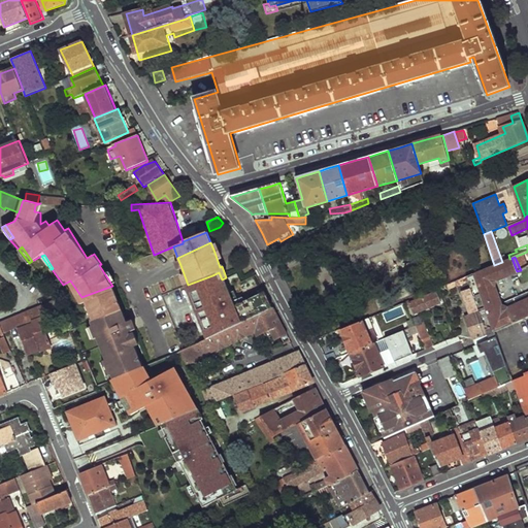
[(494,265),(466,277),(470,290),(489,341),(491,340),(496,338),(493,331),(527,316),(527,297),(509,305),(502,302),(496,286),(498,282),(517,273),(517,271),(512,258),(509,259),(502,262),(494,265)]
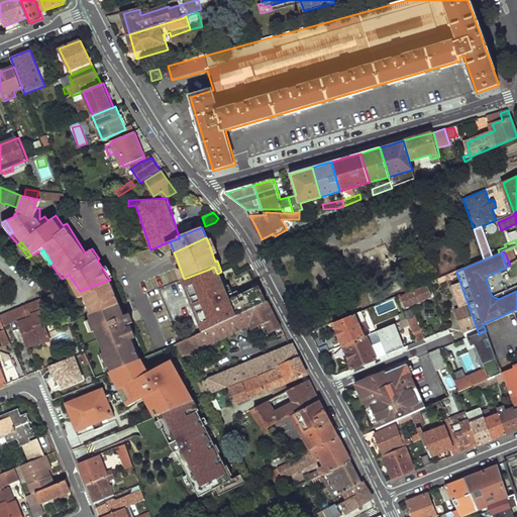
[(184,279),(180,281),(204,331),(252,309),(267,302),(260,286),(230,299),(227,293),(224,294),(217,274),(214,267),(208,270),(184,279)]
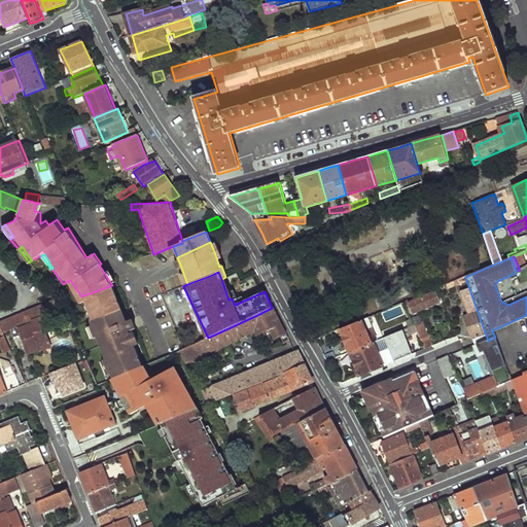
[(465,277),(437,288),(438,290),(440,293),(459,286),(461,292),(469,289),(465,277)]
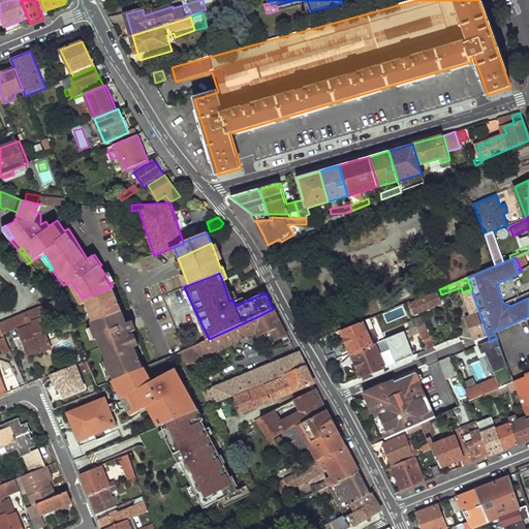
[(113,286),(82,298),(86,304),(90,314),(94,312),(97,320),(125,310),(113,286)]
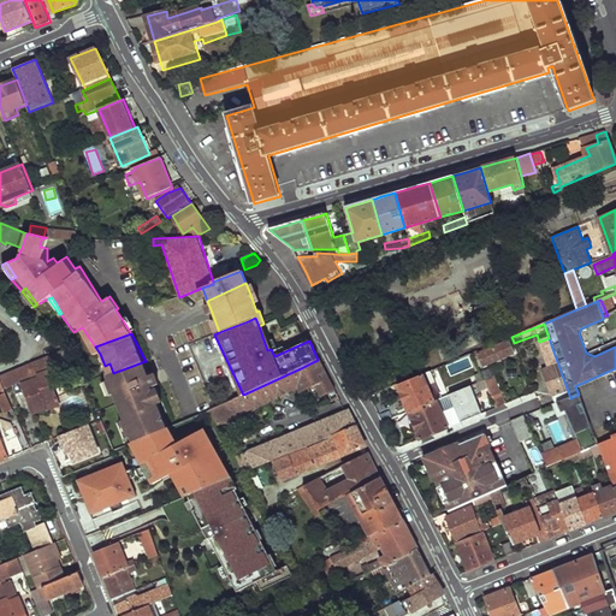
[(570,398),(549,338),(539,342),(538,343),(548,369),(543,372),(556,404),(570,398)]
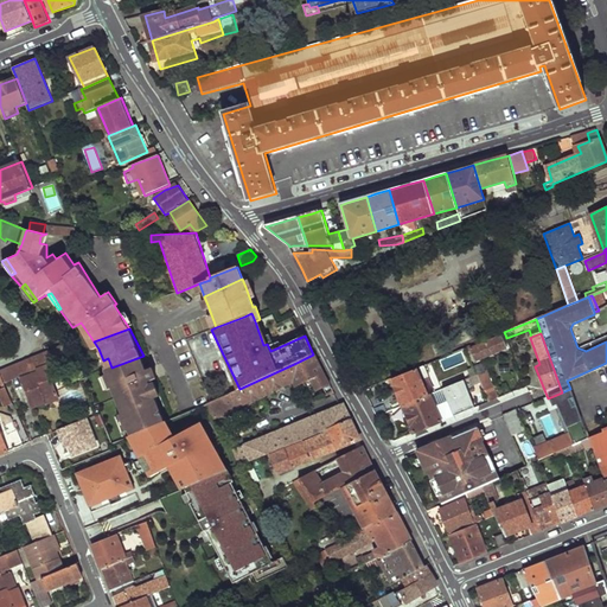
[(505,334),(471,350),(470,346),(466,347),(468,355),(472,362),(475,359),(477,363),(508,350),(506,347),(510,345),(506,338),(505,334)]
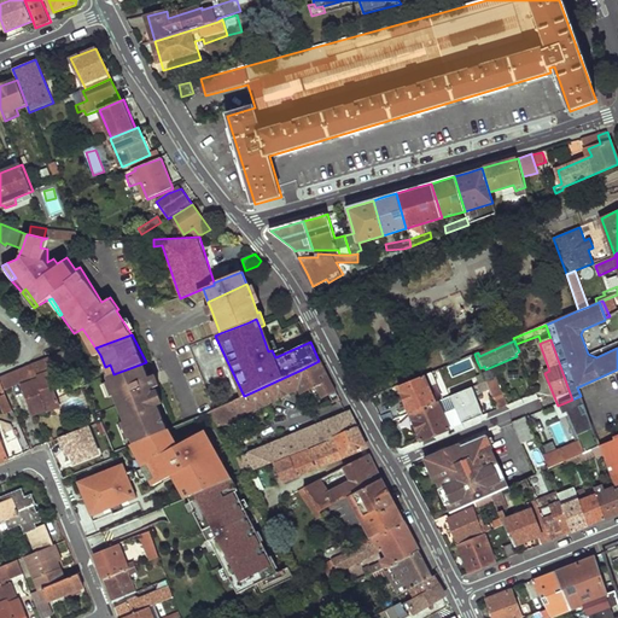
[(62,353),(0,378),(5,391),(21,385),(38,378),(35,374),(48,368),(66,361),(62,353)]
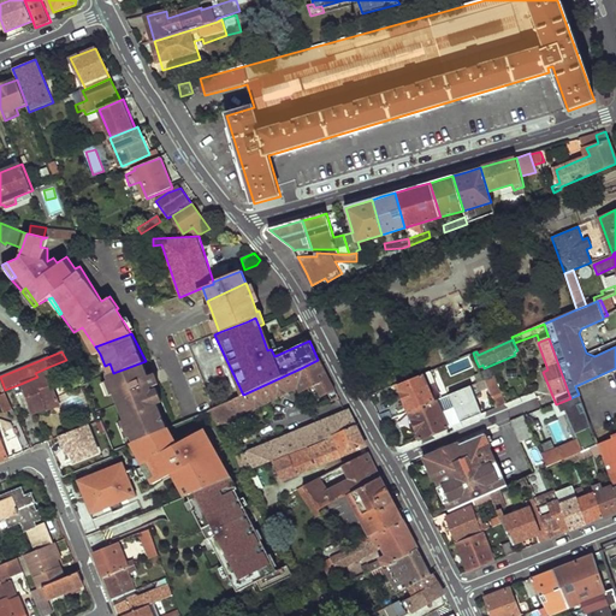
[(473,353),(460,359),(462,366),(475,360),(473,353)]
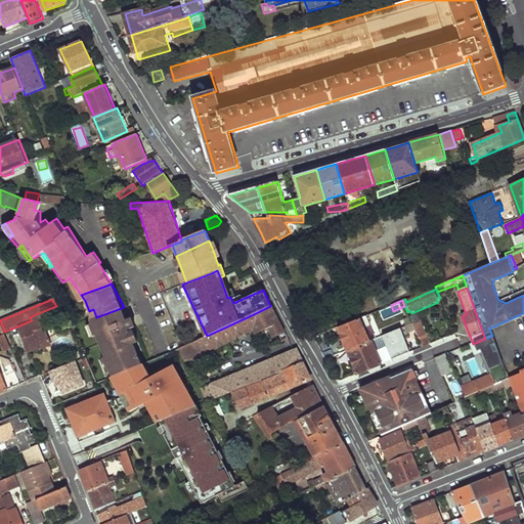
[(207,336),(191,343),(179,348),(184,360),(215,346),(215,348),(254,330),(256,335),(269,329),(273,338),(285,333),(271,306),(270,306),(256,313),(207,336)]
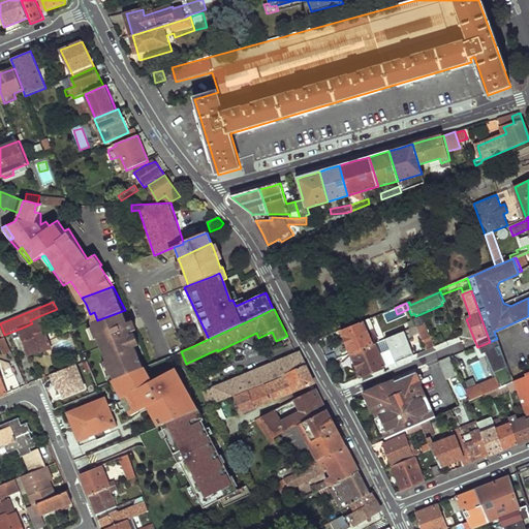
[(130,318),(125,310),(97,320),(92,322),(94,328),(98,338),(109,361),(114,375),(116,379),(144,368),(133,330),(139,328),(135,316),(130,318)]
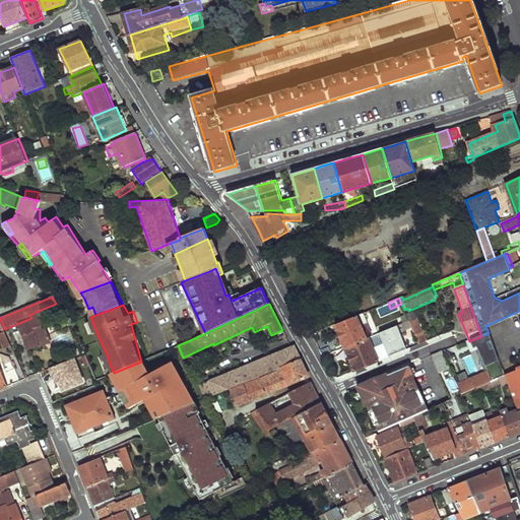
[(31,318),(17,324),(26,348),(51,339),(45,324),(49,322),(45,312),(42,313),(41,310),(29,315),(31,318)]
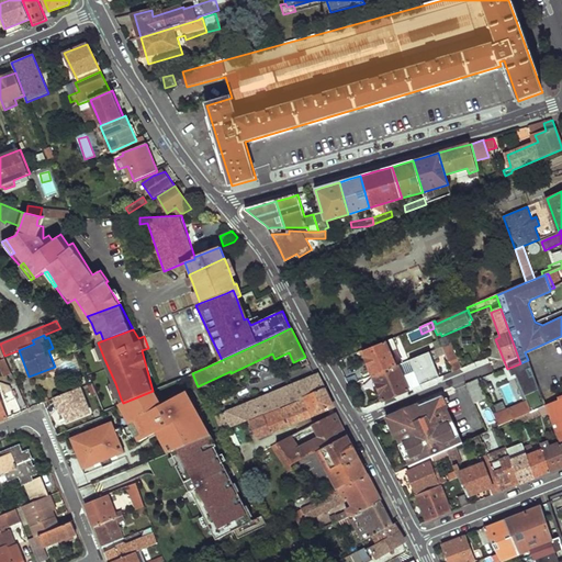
[(392,340),(363,352),(373,375),(395,367),(388,348),(394,346),(392,340)]
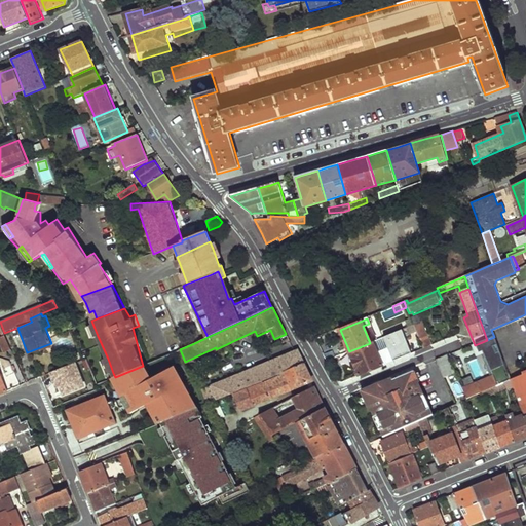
[(414,325),(407,328),(412,340),(419,337),(415,328),(414,325)]
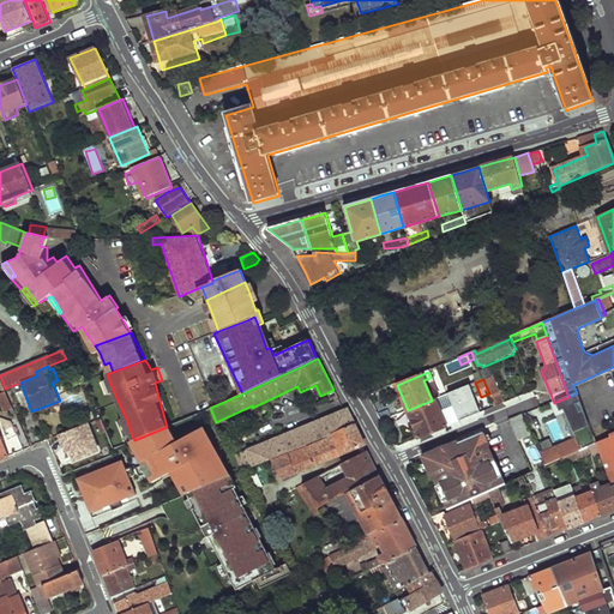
[(493,379),(485,383),(489,393),(495,407),(504,403),(493,379)]
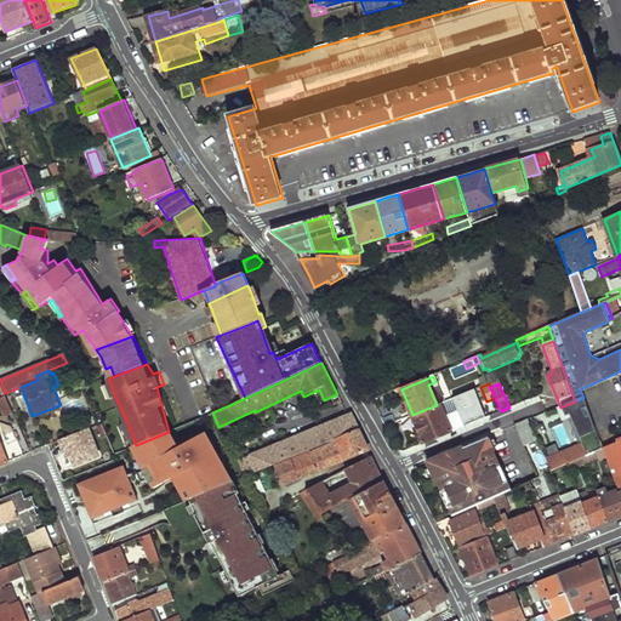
[(110,385),(104,386),(110,399),(115,397),(110,385)]
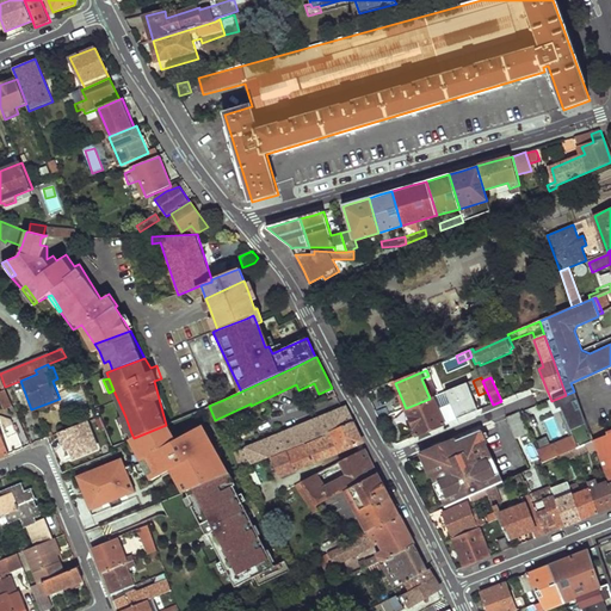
[(479,411),(469,388),(470,387),(469,382),(445,392),(457,419),(479,411)]
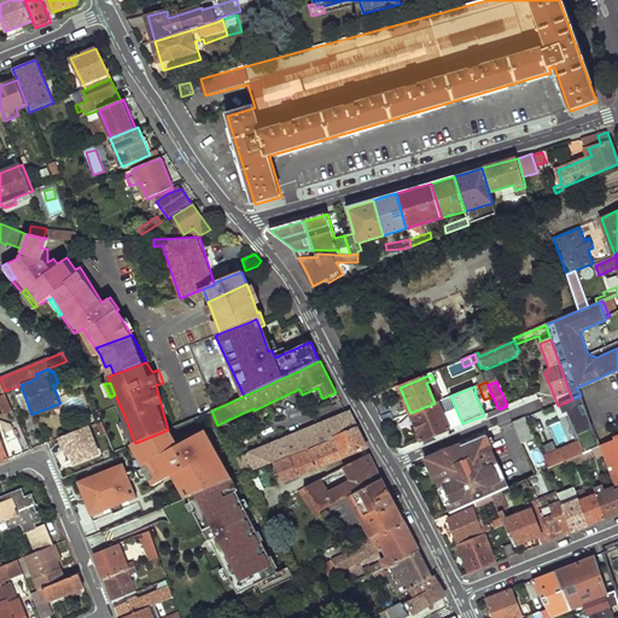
[(6,394),(0,396),(0,403),(5,414),(13,410),(6,394)]
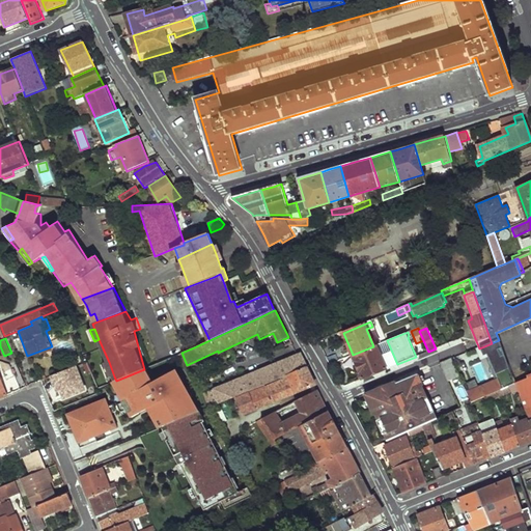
[(394,366),(397,364),(387,340),(385,341),(394,366)]
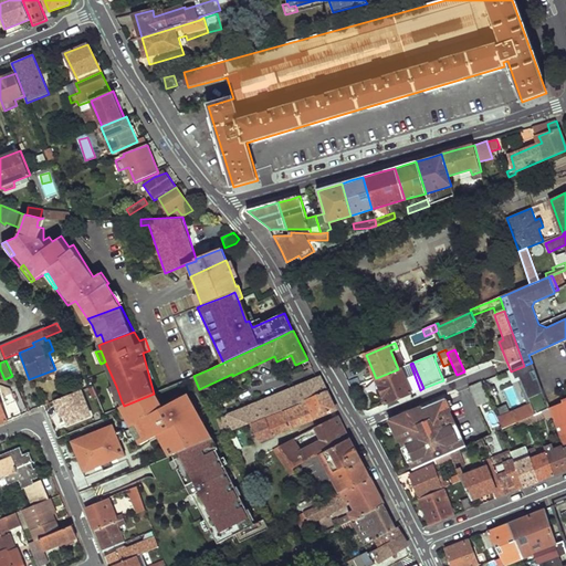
[(420,390),(410,364),(398,369),(376,378),(387,404),(420,390)]
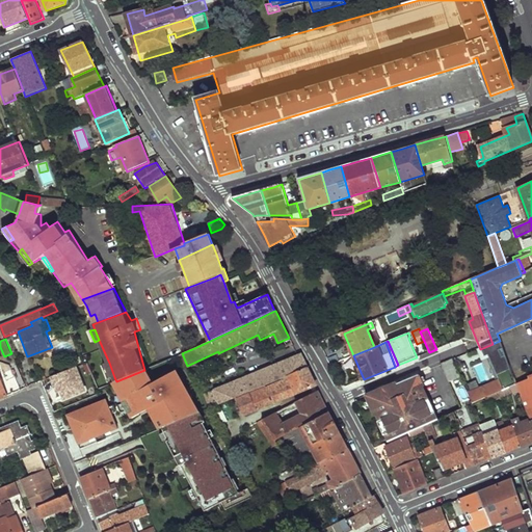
[(301,354),(205,395),(212,407),(231,399),(239,396),(308,367),(301,354)]
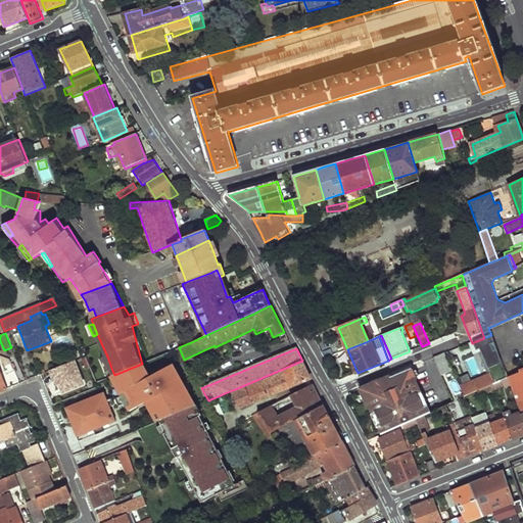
[(444,354),(434,359),(441,376),(452,371),(444,354)]
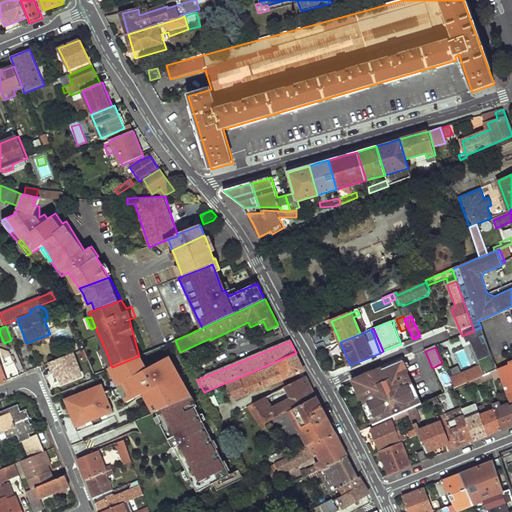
[(11,352),(0,348),(7,366),(15,362),(11,352)]
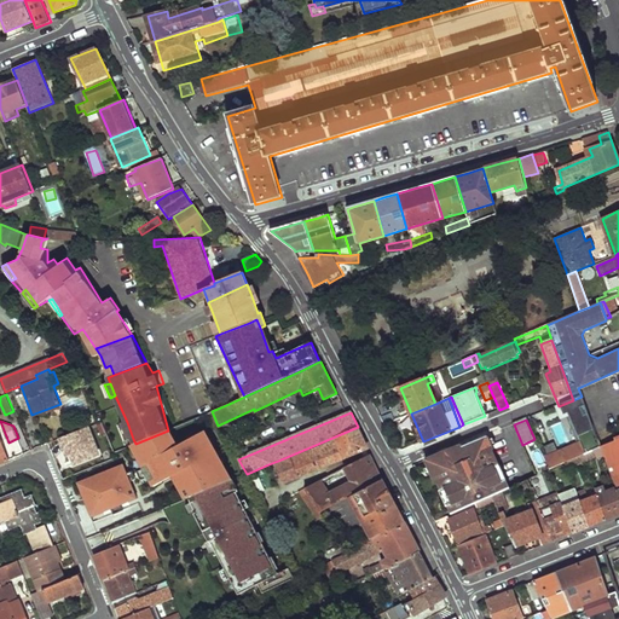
[(127,422),(121,424),(127,441),(133,439),(127,422)]
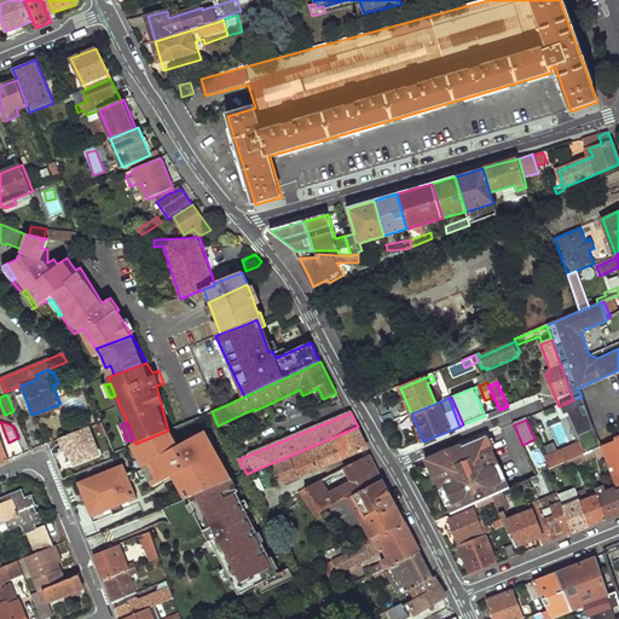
[(358,427),(278,461),(285,476),(298,472),(300,476),(368,449),(364,440),(358,427)]
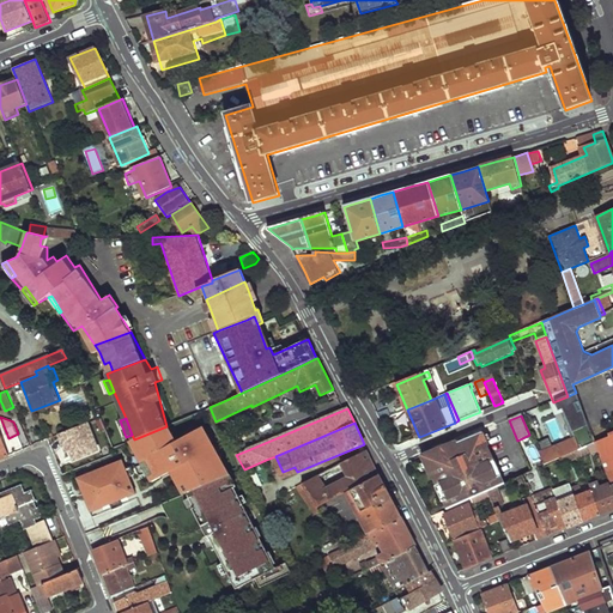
[(86,424),(60,435),(65,447),(70,445),(74,459),(98,449),(86,424)]
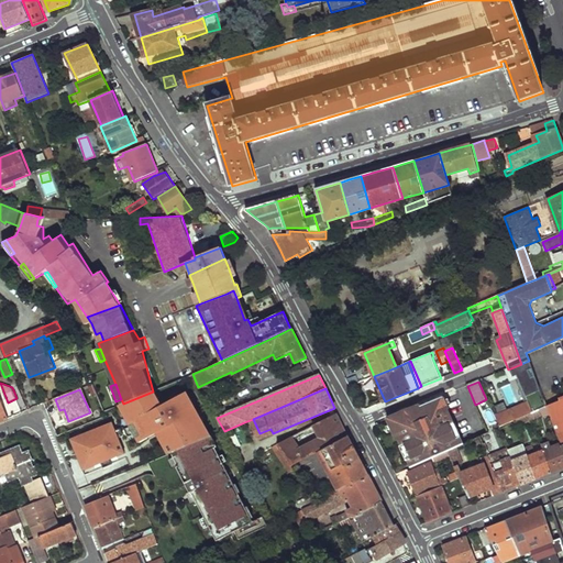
[(162,406),(153,392),(123,404),(121,405),(141,442),(158,433),(169,453),(210,438),(186,393),(162,406)]
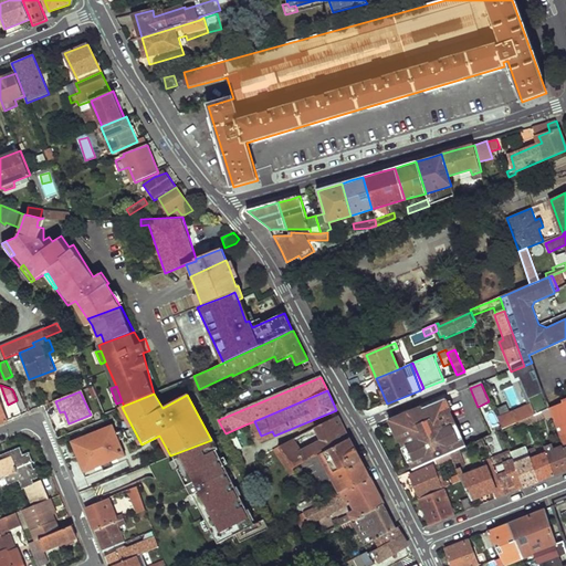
[(444,413),(451,411),(447,398),(440,400),(441,402),(444,413)]
